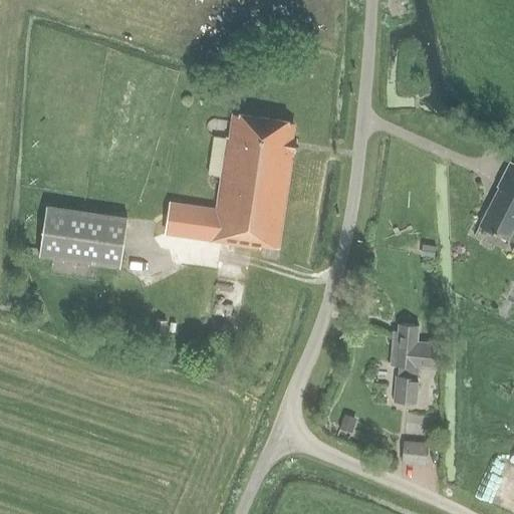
[(235,241),(278,247),(293,139),(288,139),(291,121),(232,112),(231,122),(229,137),(225,137),(215,207),(172,201),(168,231),(206,237),(205,246),(234,250),(235,241)]
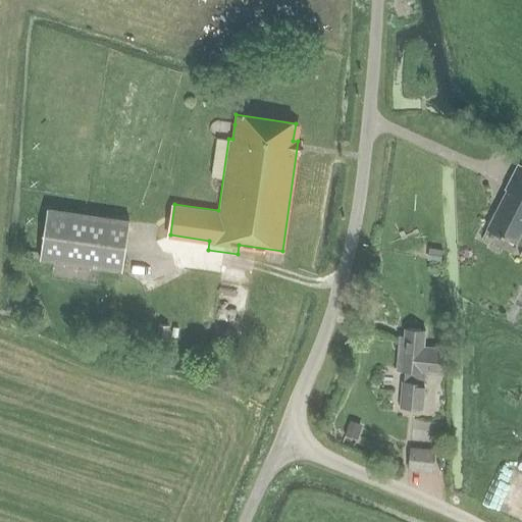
[(487,227),(521,245),(521,169),(518,167),(508,190),(507,189),(487,227)]
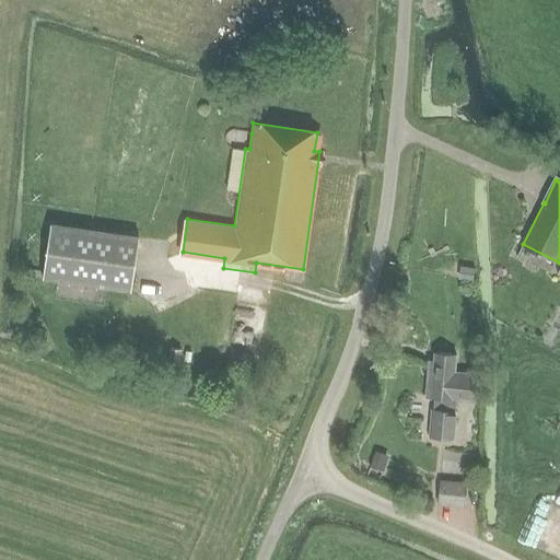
[(139,233),(50,221),(43,275),(131,288),(139,233)]
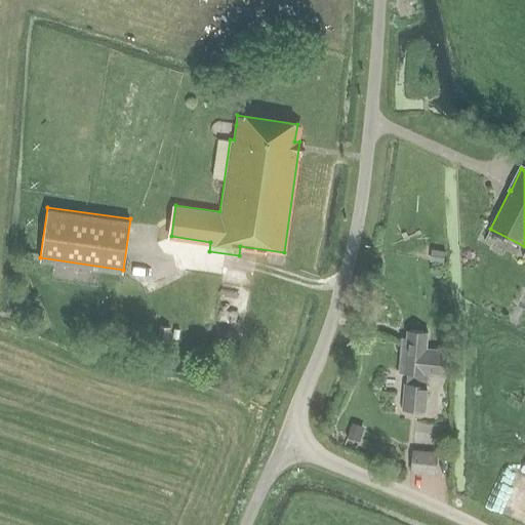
[(444,251),(434,249),(432,261),(442,264),(444,251)]
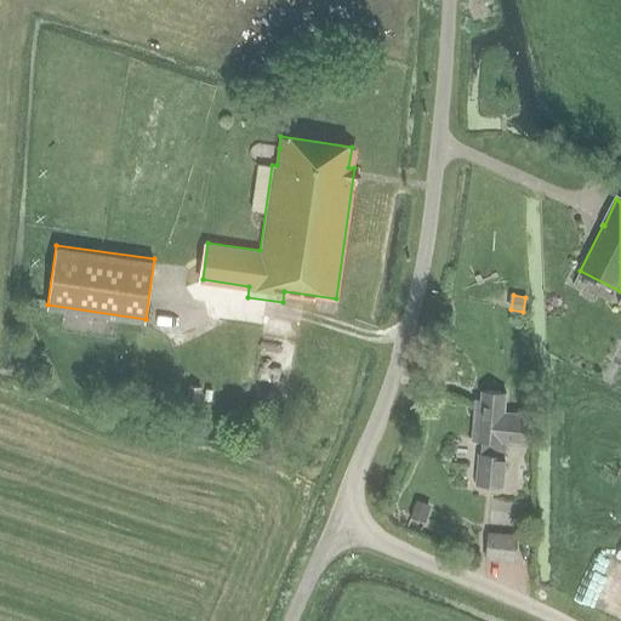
[(184,400),(197,402),(199,386),(187,383),(184,400)]
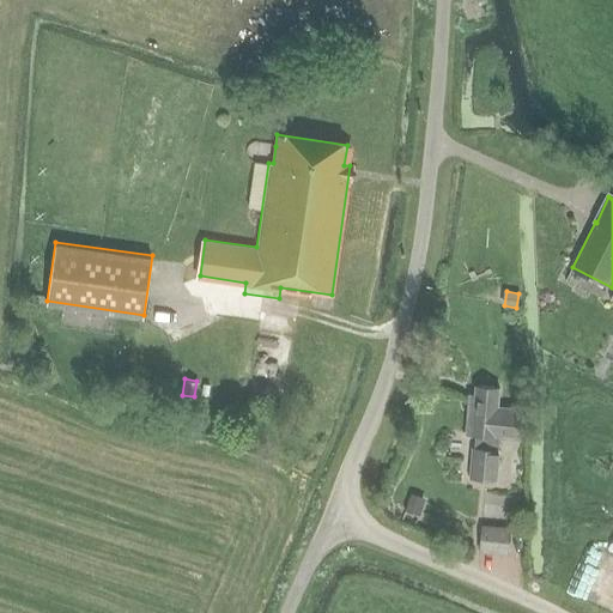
[(497,386),(474,384),(473,401),(467,400),(465,434),(478,435),(477,448),(475,448),(473,477),(490,478),(492,449),(486,449),(487,435),(514,436),(515,414),(495,413),(497,386)]
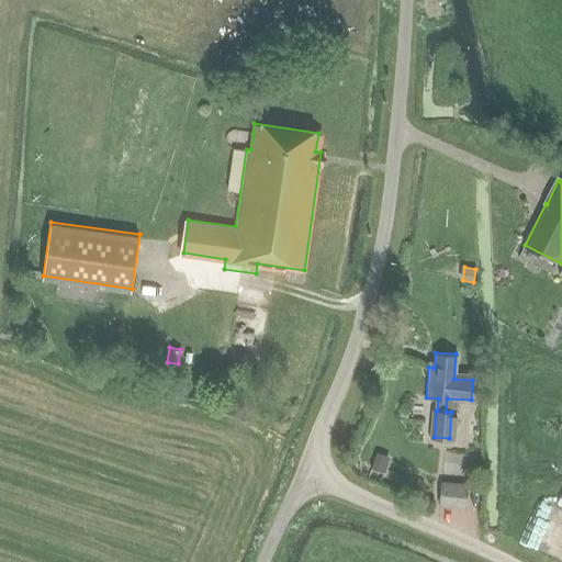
[(390,457),(375,452),(370,470),(383,474),(390,457)]
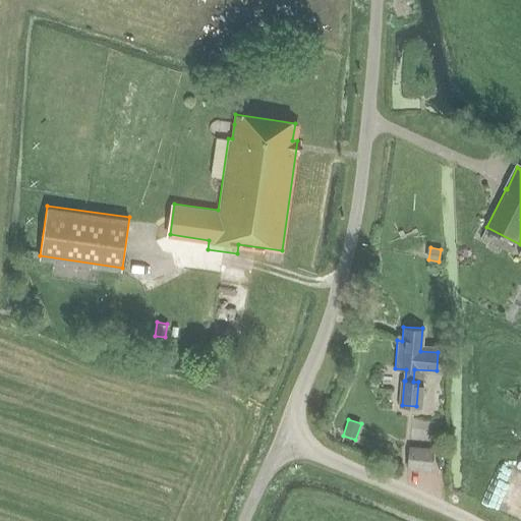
[(428,447),(404,445),(402,465),(426,467),(428,447)]
